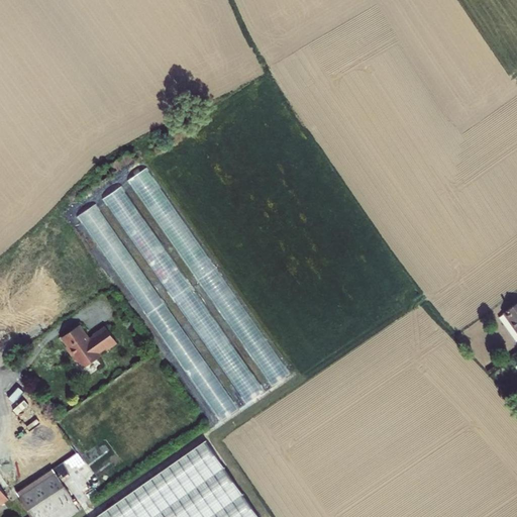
[(287,377),(154,164),(135,175),(268,388),(287,377)]
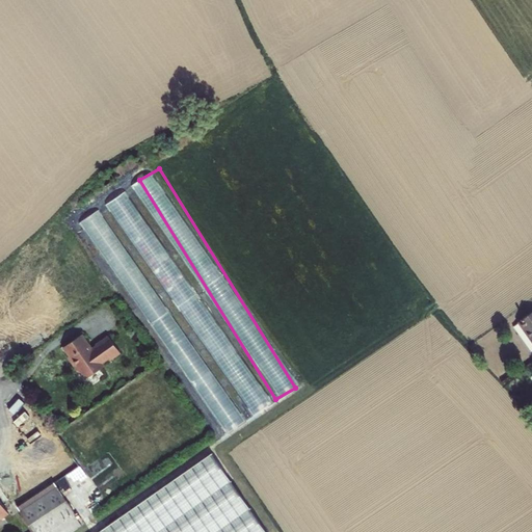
[(113,200),(249,418),(269,405),(133,187),(113,200)]
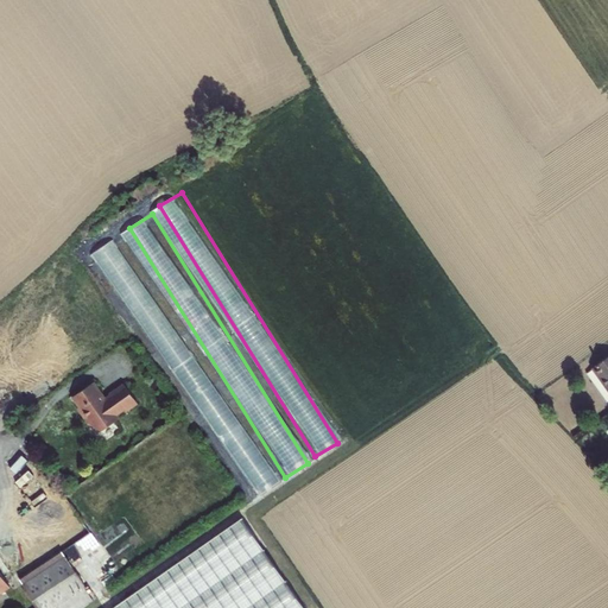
[(259,496),(280,482),(119,236),(94,253),(125,301),(135,293),(152,320),(146,323),(259,496)]
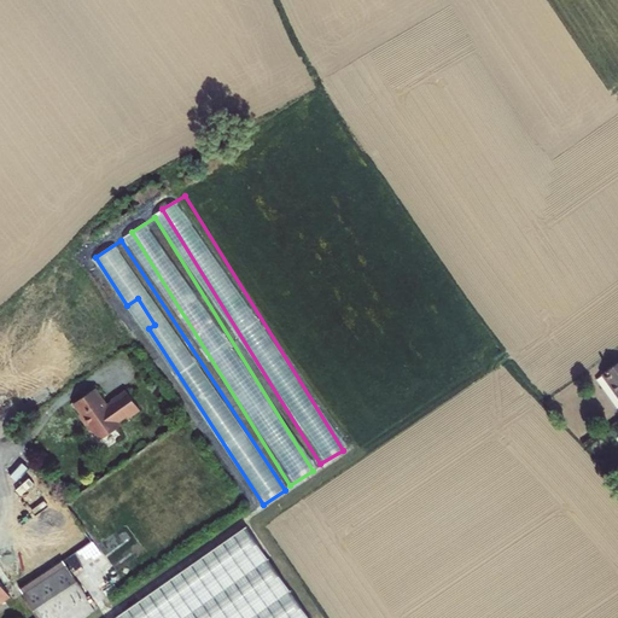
[(0,332),(23,315),(15,304),(0,314),(0,332)]
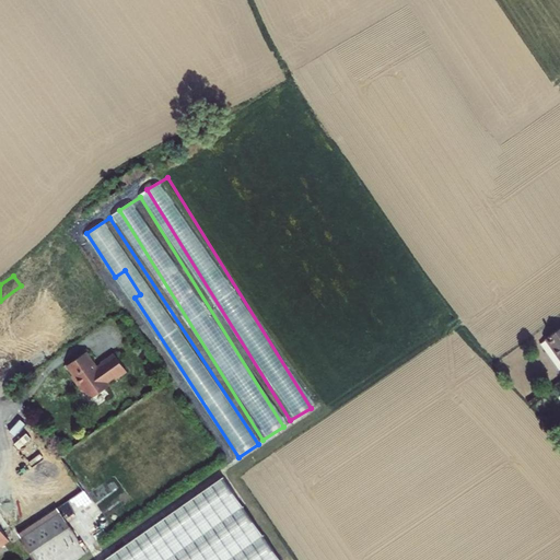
[(559,328),(545,339),(559,361),(559,328)]
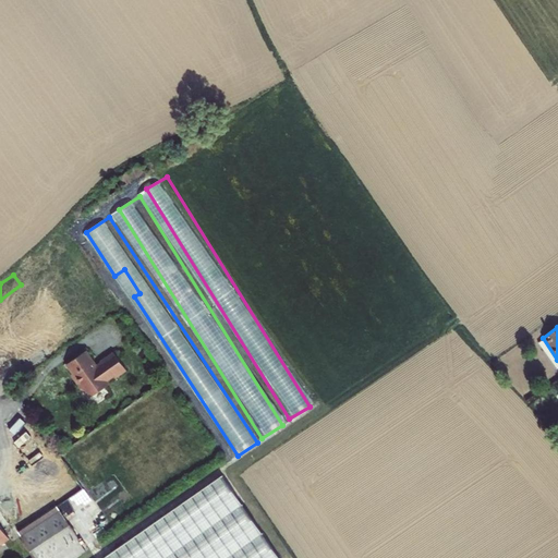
[(84,348),(64,361),(71,371),(70,372),(79,386),(81,384),(88,395),(105,384),(106,379),(105,378),(112,373),(116,371),(117,373),(124,367),(112,350),(99,360),(99,361),(94,364),(91,360),(91,359),(84,348)]
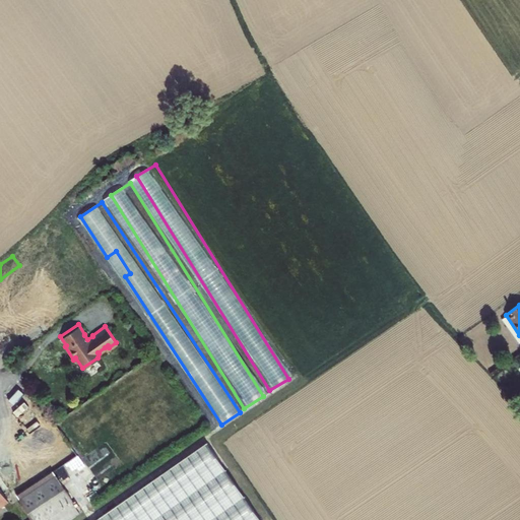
[(259,519),(206,442),(92,519),(259,519)]
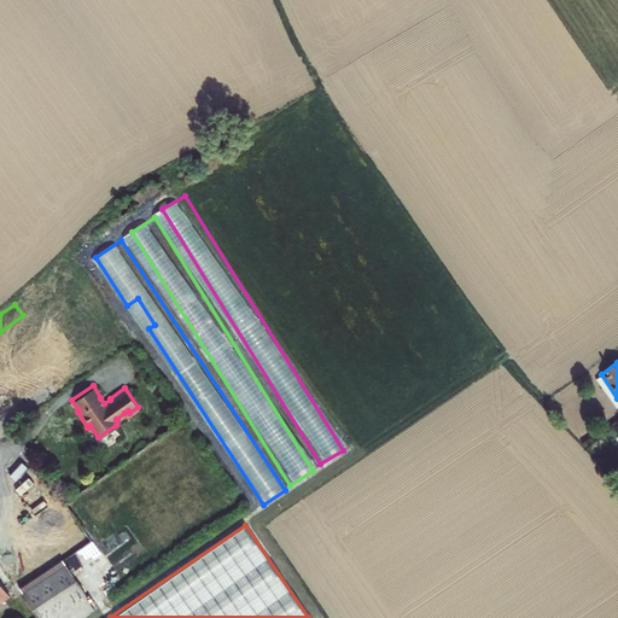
[(95,540),(80,551),(87,563),(104,552),(95,540)]
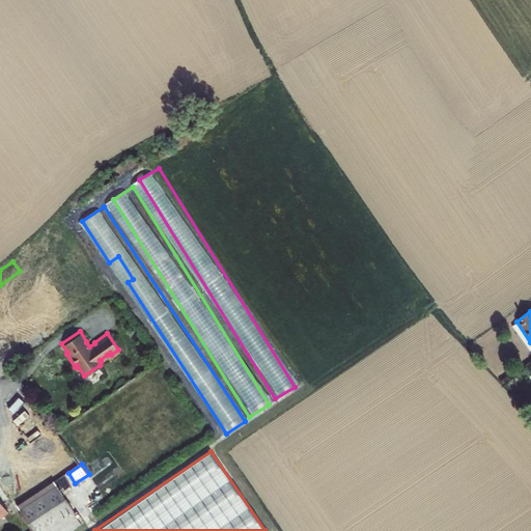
[(74,511),(54,481),(17,506),(33,530),(67,530),(81,523),(73,512),(74,511)]
